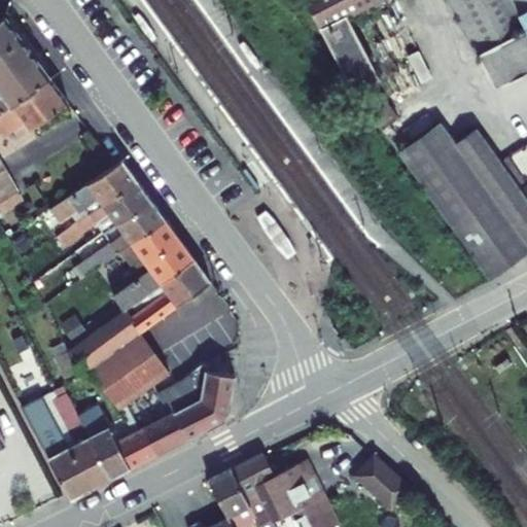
[(306,0),(367,119),(392,110),(380,85),(369,90),(364,77),(373,72),(341,10),(361,0),(306,0)]
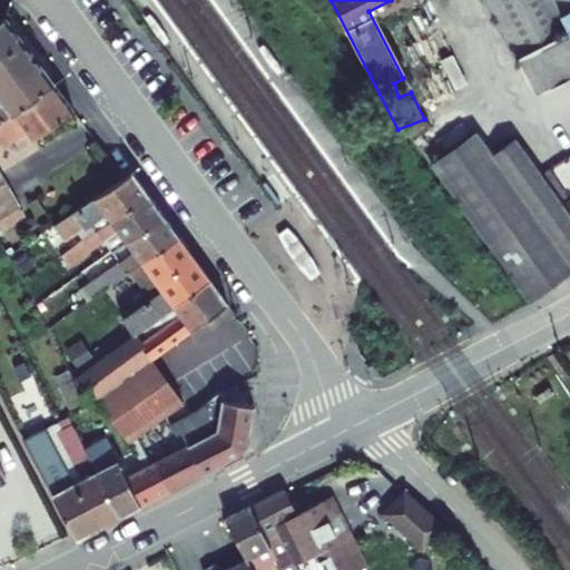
[(569,0),(487,0),(533,87),(569,67),(569,0)]
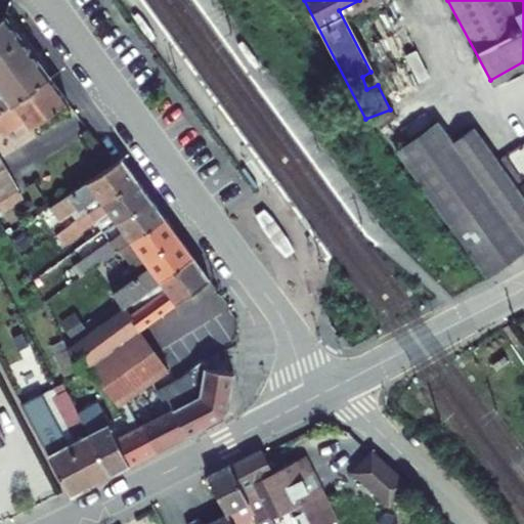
[(0,51),(20,37),(4,15),(0,18),(0,51)]
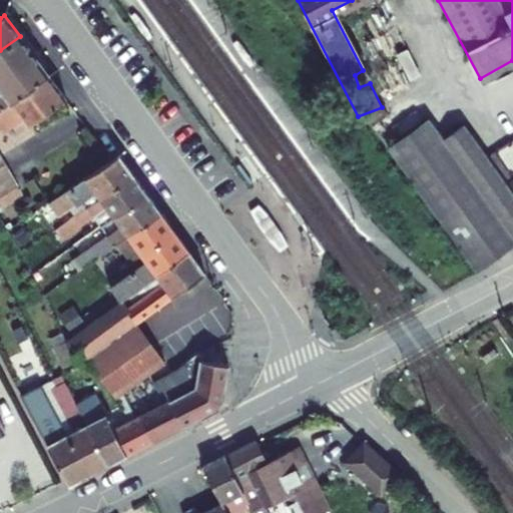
[(146,41),(152,36),(133,15),(127,19),(146,41)]
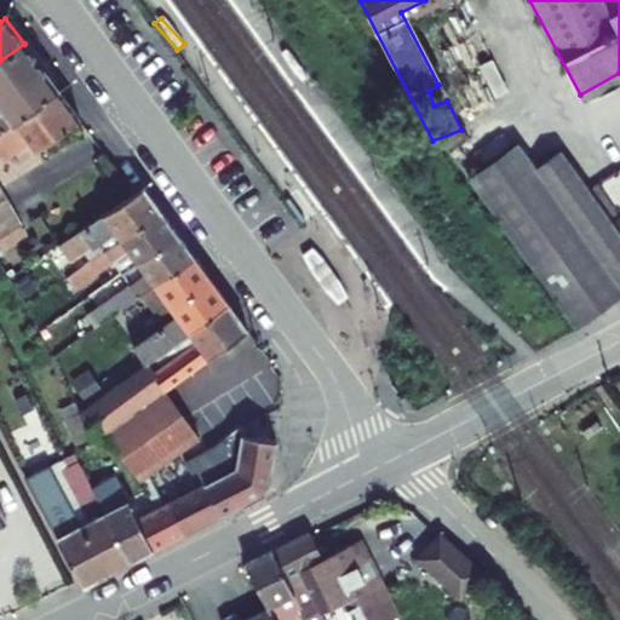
[(0,113),(0,133),(58,90),(24,44),(0,61),(0,105),(4,112),(0,113)]
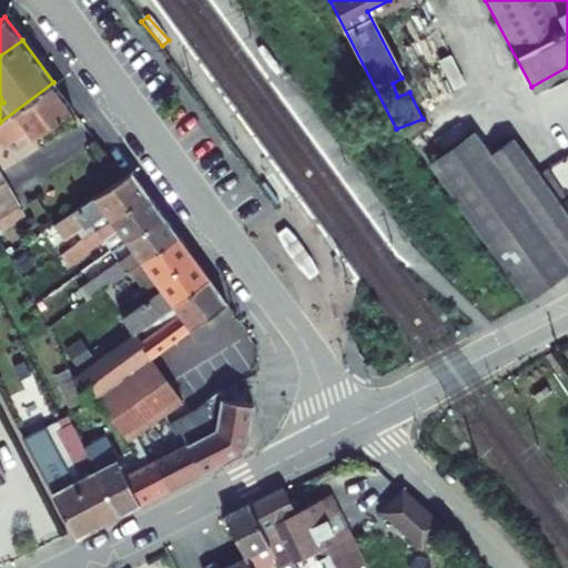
[(280,72),(262,48),(256,52),(274,77),(280,72)]
